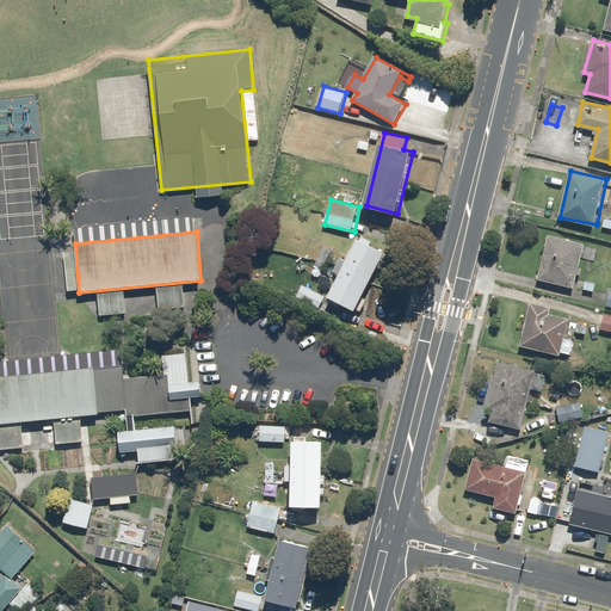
[(586,241),(548,234),(538,279),(576,288),(586,241)]
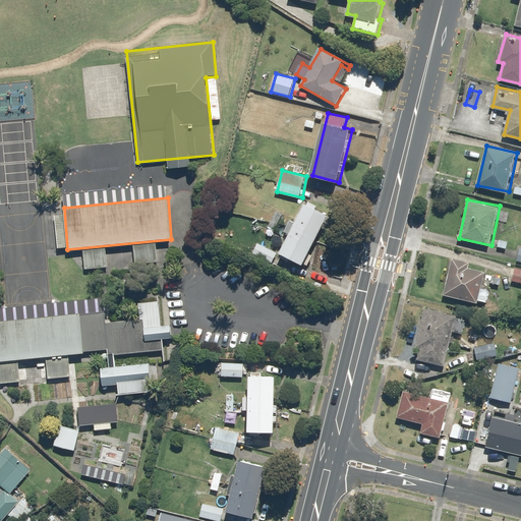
[(291,233),(278,256),(289,263),(292,257),(303,264),(331,213),(308,200),(296,222),(291,219),(285,230),(291,233)]
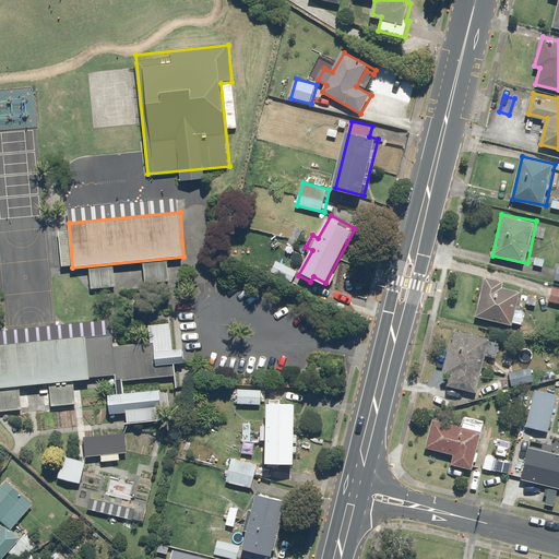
[(305,229),(297,225),(288,241),(295,246),(305,229)]
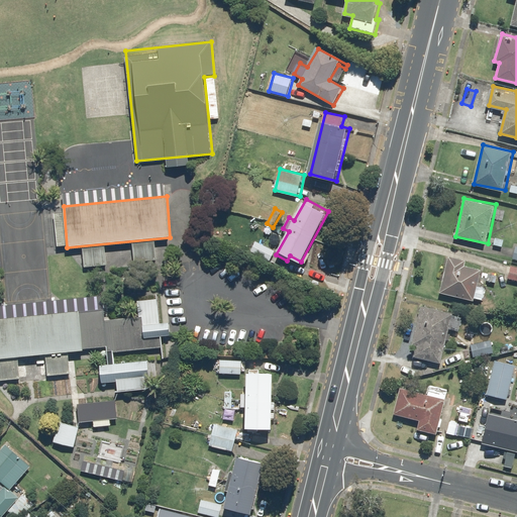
[(505,236),(494,234),(492,243),(504,246),(505,236)]
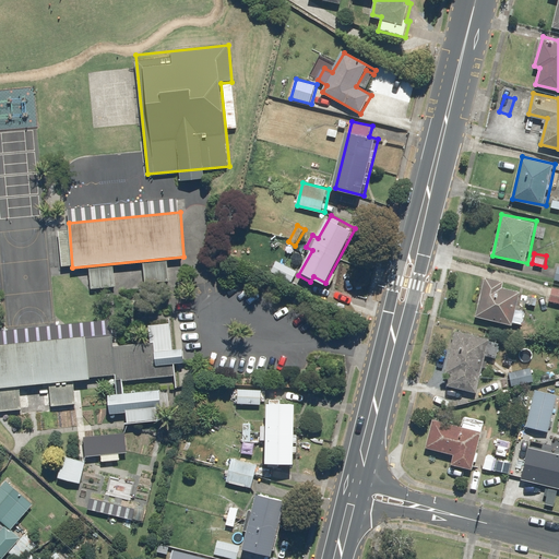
[(167,258),(143,260),(145,284),(169,282),(167,258)]
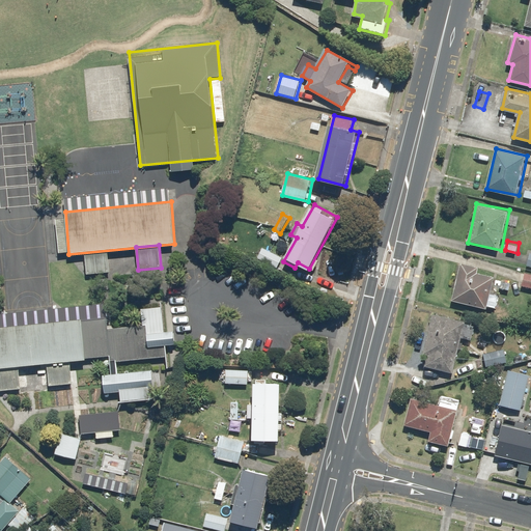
[(282,256),(262,246),(256,256),(277,267),(282,256)]
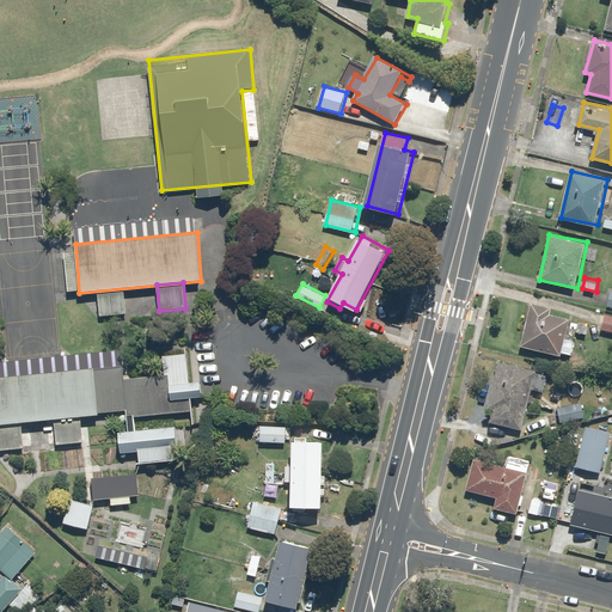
[(124,288),(97,291),(99,317),(127,314),(124,288)]
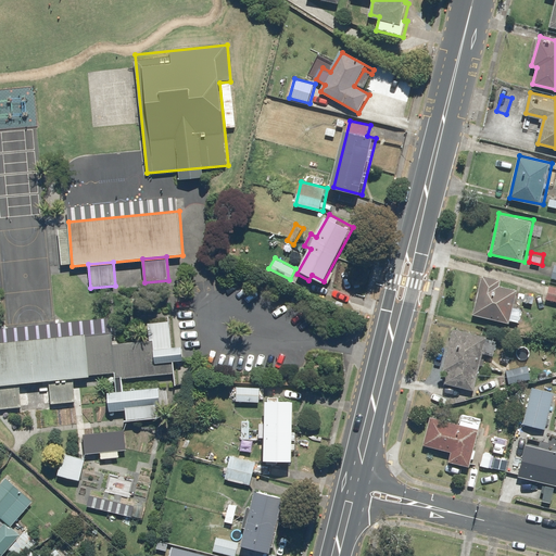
[(501,279),(482,275),(474,314),(520,325),(523,311),(515,308),(519,290),(498,286),(501,279)]
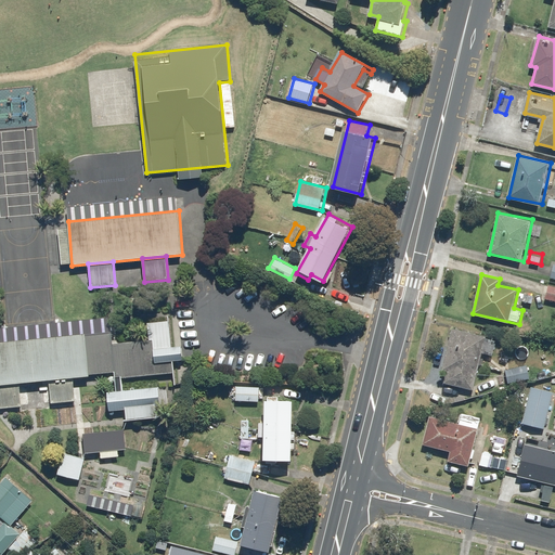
[(554,286),(549,285),(545,298),(554,300),(554,286)]
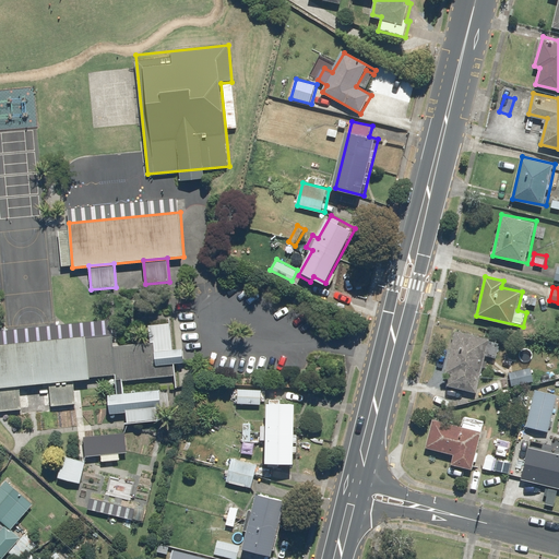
[(86,336),(91,379),(118,377),(118,382),(176,377),(170,321),(149,322),(151,343),(115,346),(114,333),(86,336)]
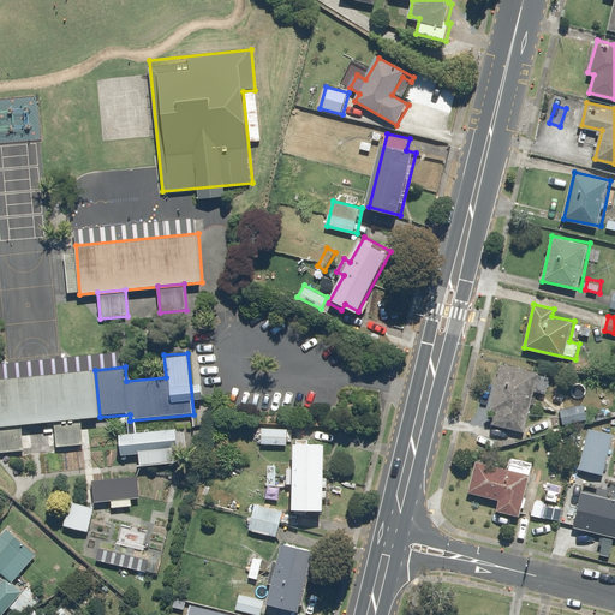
[(550,371),(501,362),(491,410),(496,411),(494,423),(527,429),(535,392),(545,394),(550,371)]
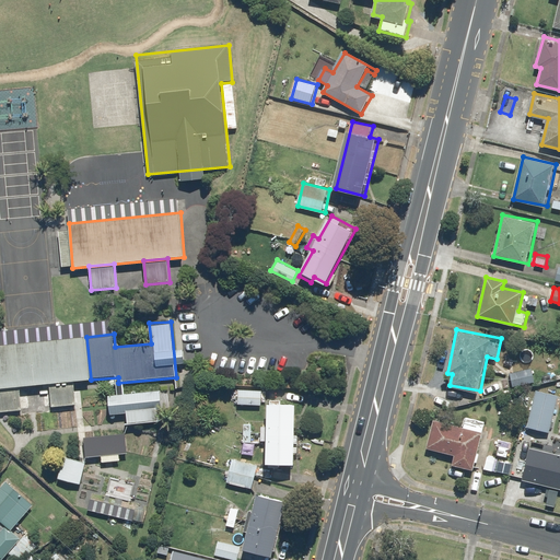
[(86,337),(0,345),(0,388),(91,380),(86,337)]
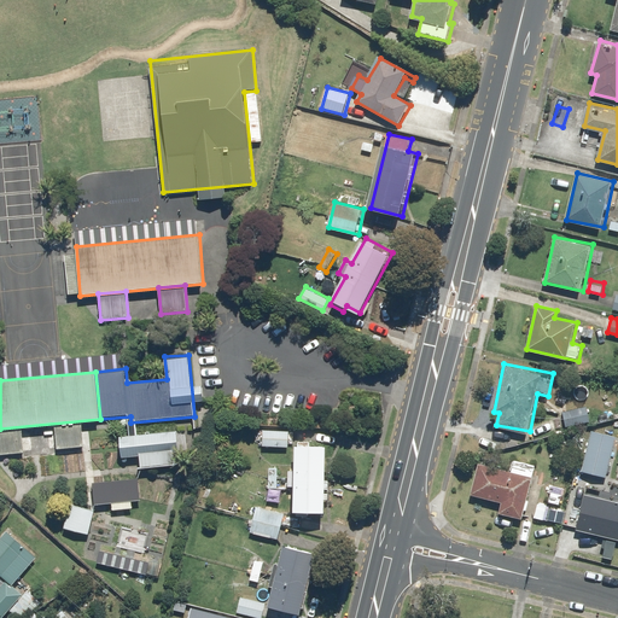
[(588,406),(561,412),(565,426),(592,421),(588,406)]
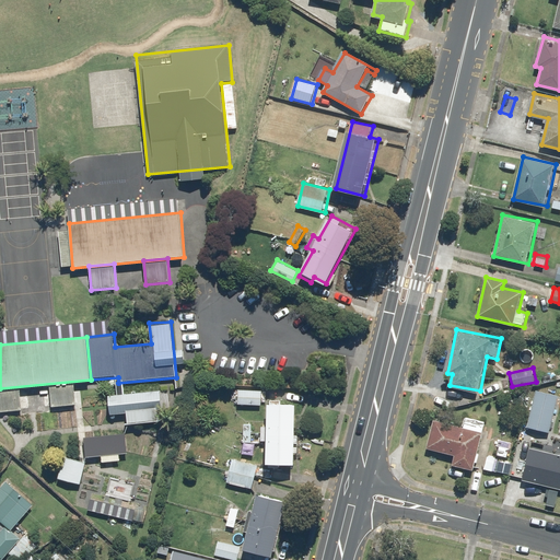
[(73,382),(49,384),(51,406),(74,404),(73,382)]
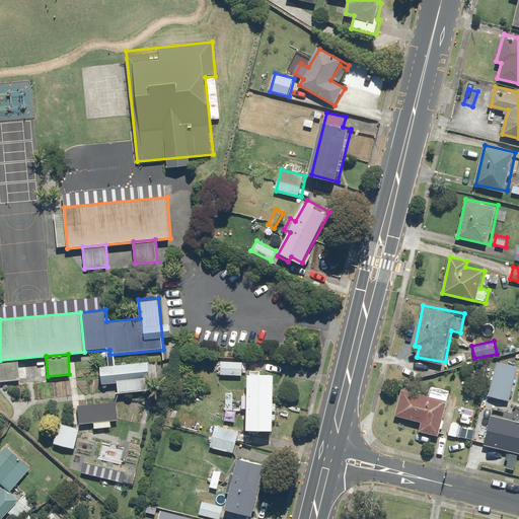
[(19,359),(0,360),(0,380),(21,379),(19,359)]
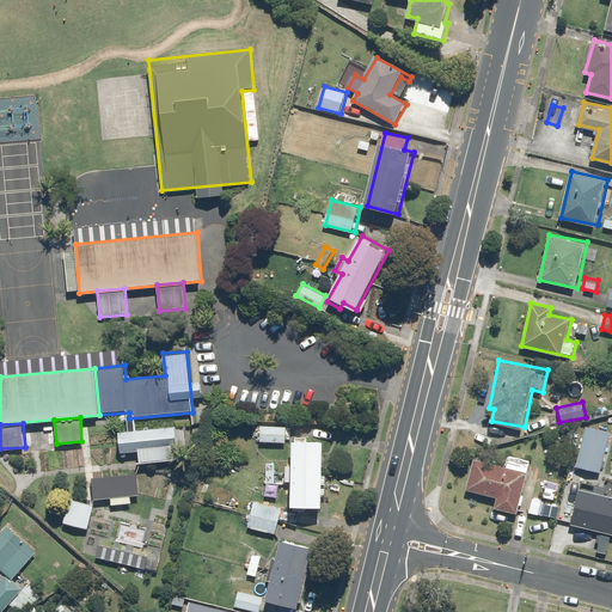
[(611,430),(586,423),(576,465),(603,471),(611,430)]
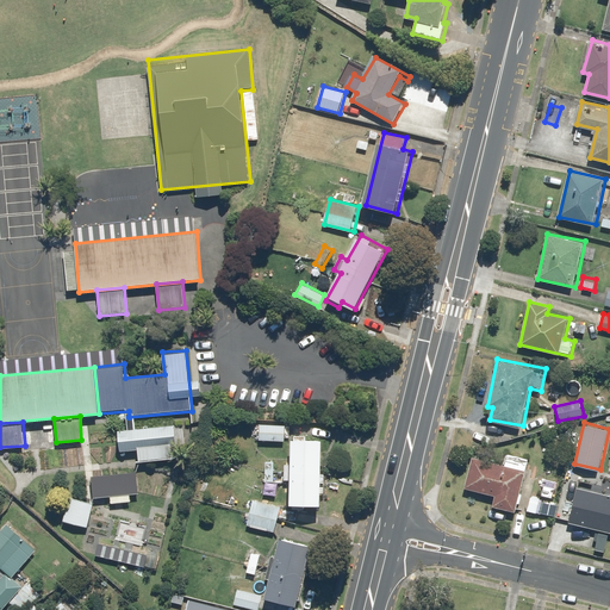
[(286,424),(260,423),(259,440),(285,441),(286,424)]
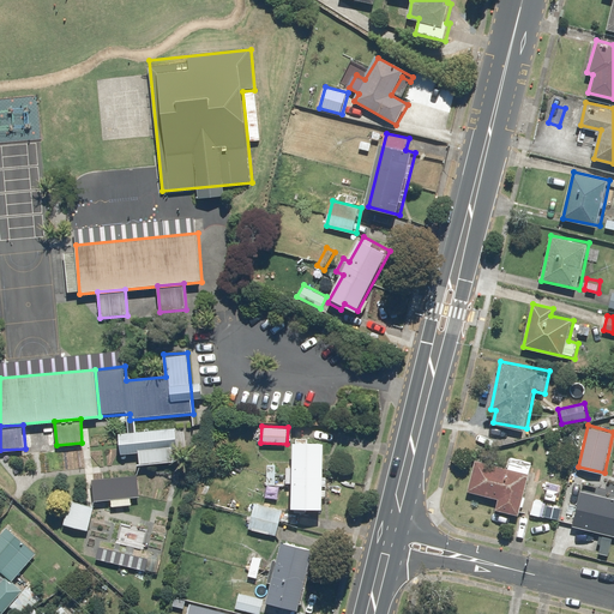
[(175,428),(120,433),(124,467),(179,462),(175,428)]
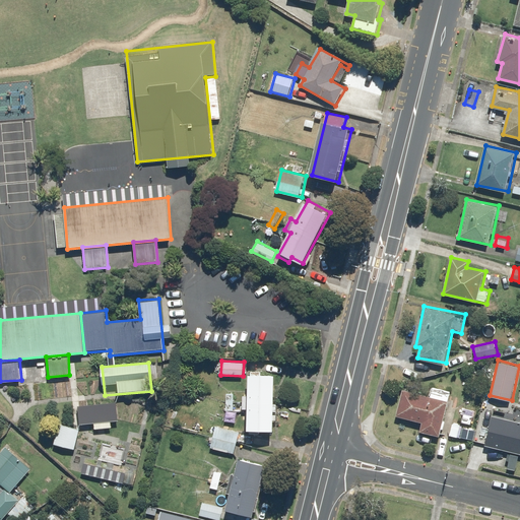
[(249,372),(249,393),(242,393),(242,410),(249,410),(249,431),(276,431),(276,372),(249,372)]
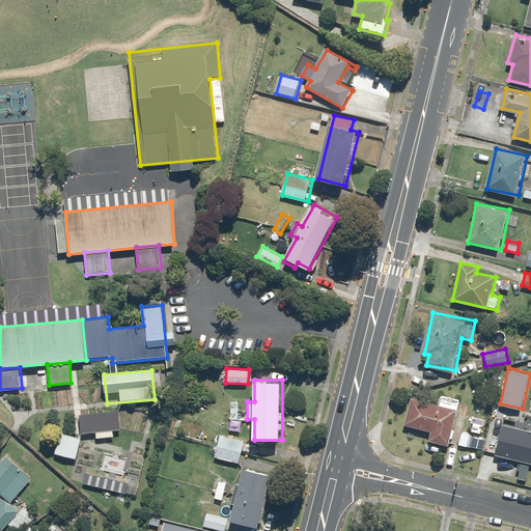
[(438,403),(413,397),(407,425),(432,431),(430,440),(450,444),(460,399),(440,394),(438,403)]
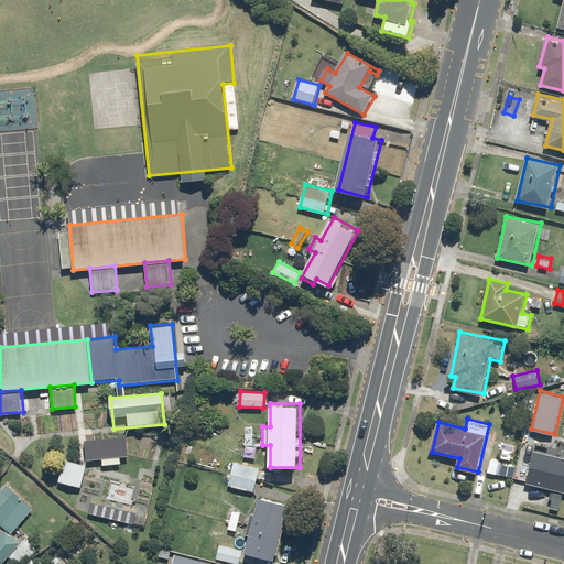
[(255,425),(247,425),(245,455),(252,455),(255,425)]
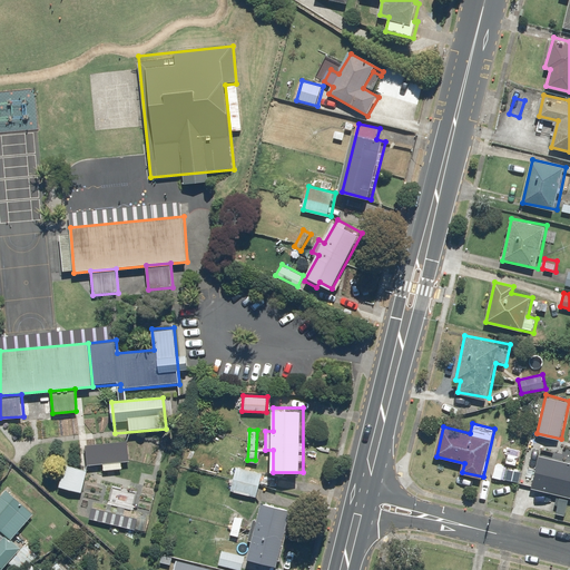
[(128,441),(85,445),(87,465),(130,462),(128,441)]
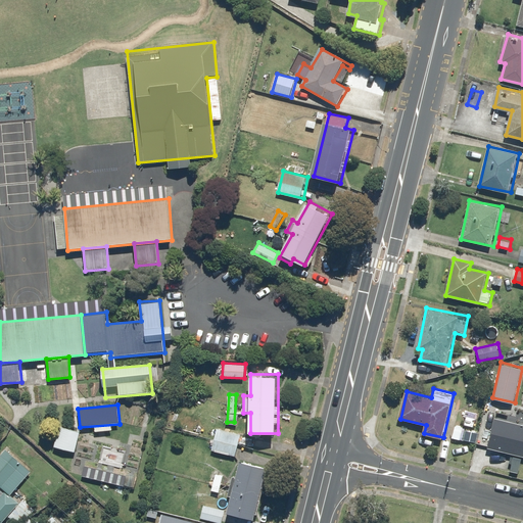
[(522,424),(495,418),(488,447),(522,455),(522,424)]
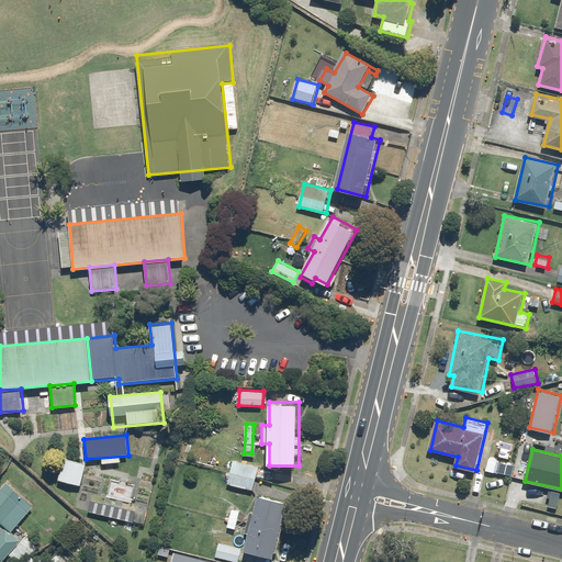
[(89,464),(63,459),(57,481),(83,486),(89,464)]
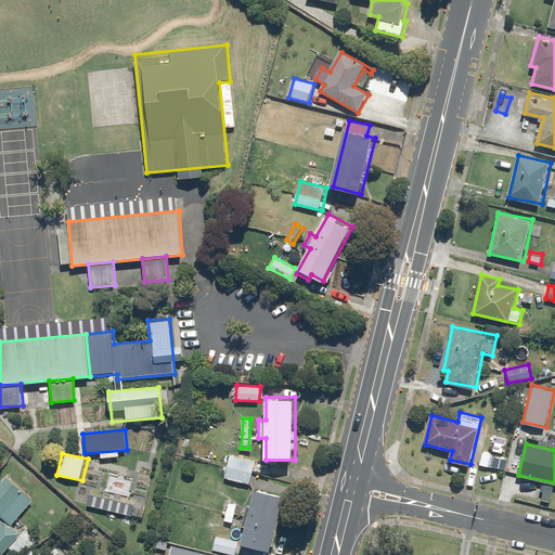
[(258,461),(230,454),(224,477),(253,485),(258,461)]
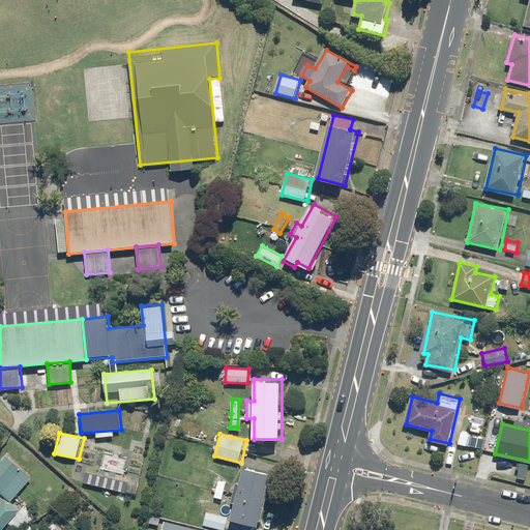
[(0,529),(2,529),(10,522),(19,529),(20,529),(37,512),(27,503),(21,509),(11,501),(33,478),(7,454),(0,461),(0,529)]
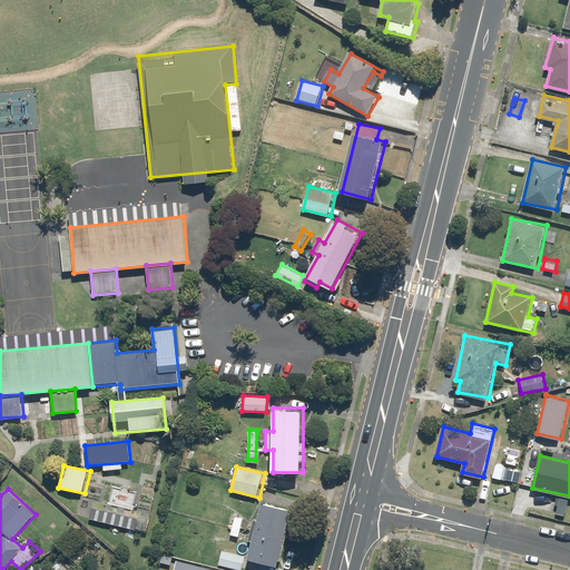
[(263,502),(258,521),(254,519),(249,539),(255,540),(251,558),(282,564),(293,509),(263,502)]
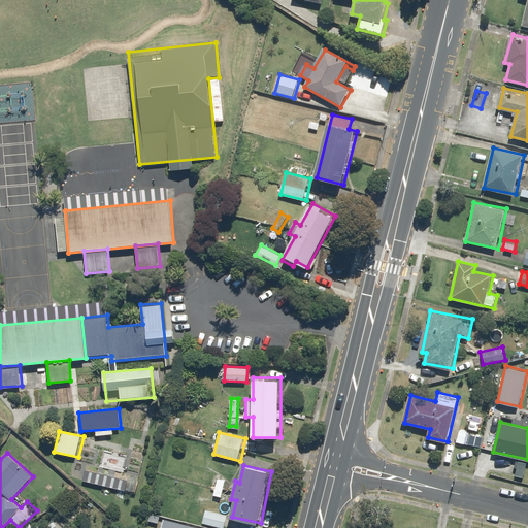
[(131,480),(86,469),(83,483),(128,492),(131,480)]
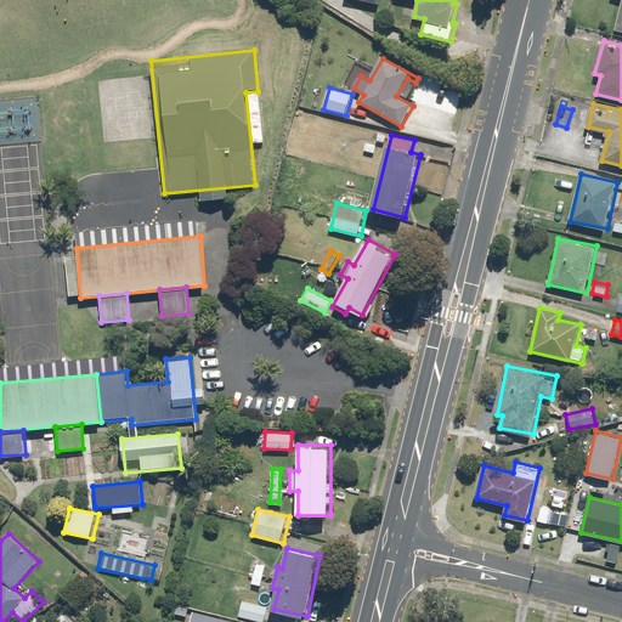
[(266,567),(250,564),(248,576),(255,577),(254,584),(263,587),(266,567)]
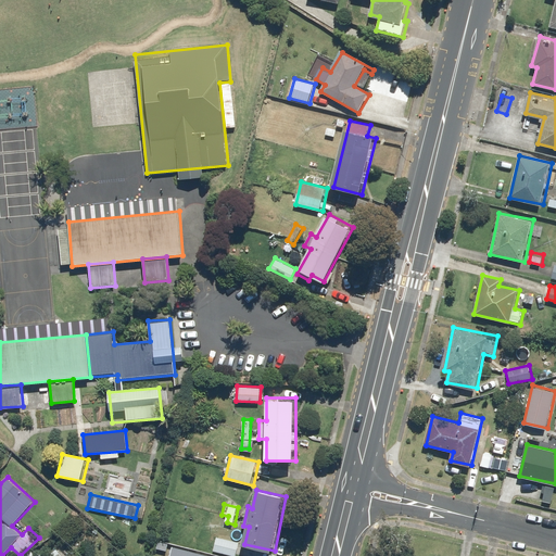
[(59,523),(50,513),(39,522),(47,533),(59,523)]
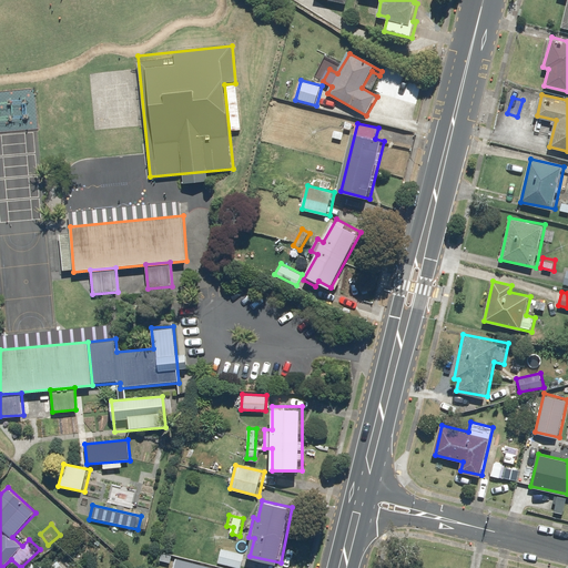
[(242,567),(245,554),(221,548),(217,563),(239,567),(242,567)]
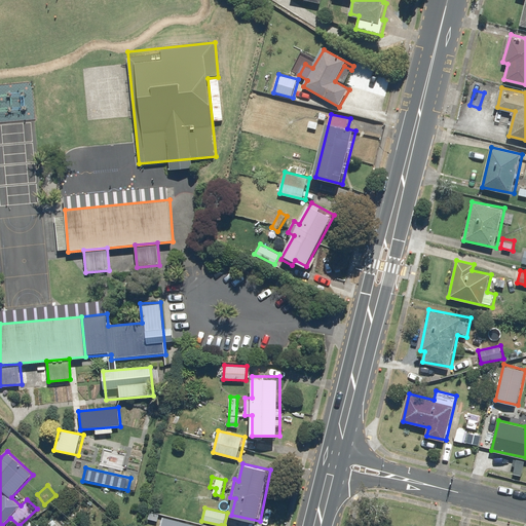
[(182,525),(184,522),(161,517),(159,525),(182,525)]
